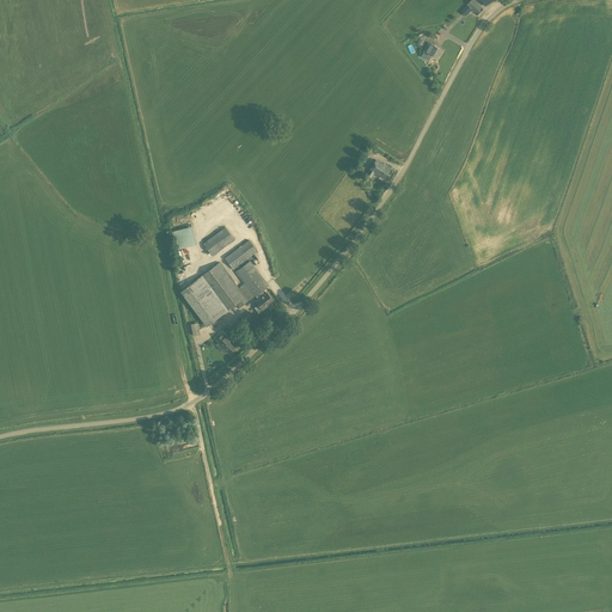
[(465,17),(472,10),(479,17),(485,11),(482,7),(473,0),(471,0),(460,12),(465,17)]
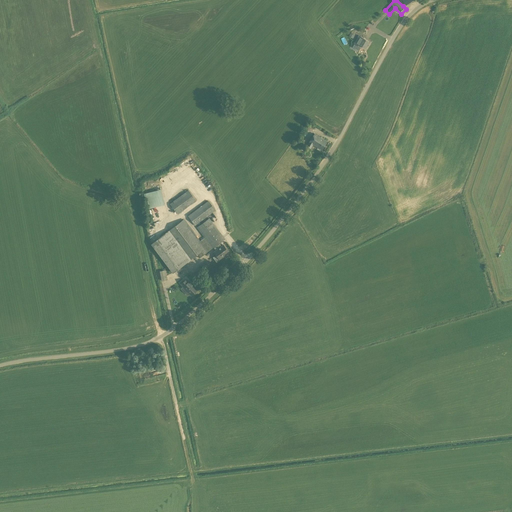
[(359,35),(357,39),(354,43),(361,47),(362,46),(365,48),(369,42),(359,35)]
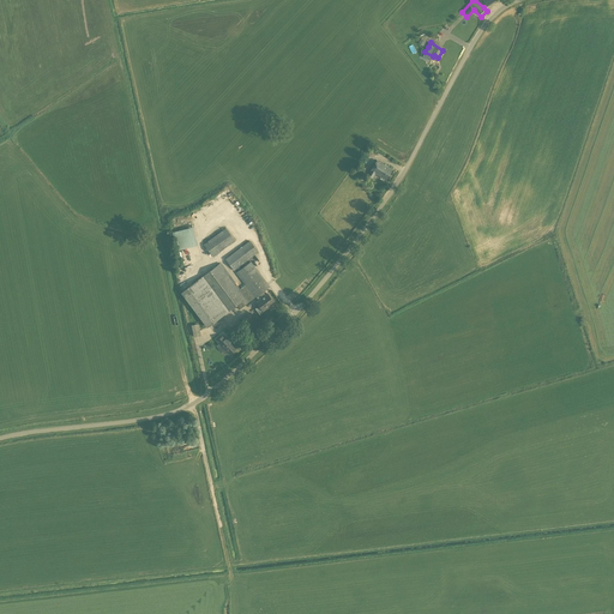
[(377,160),(371,170),(366,176),(372,180),(375,174),(386,180),(392,169),(377,160)]
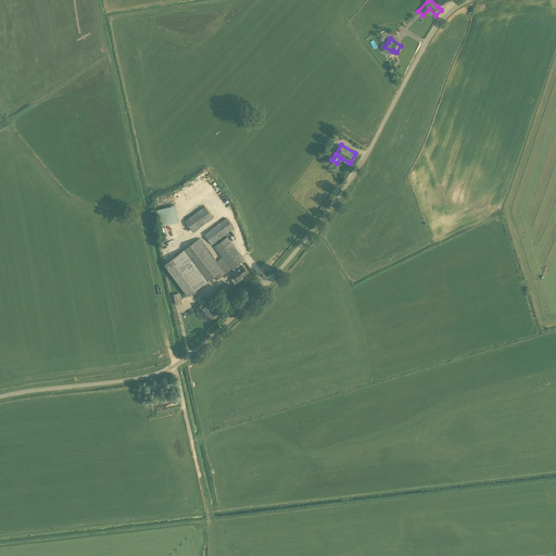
[(178,222),(174,205),(156,210),(160,226),(178,222)]
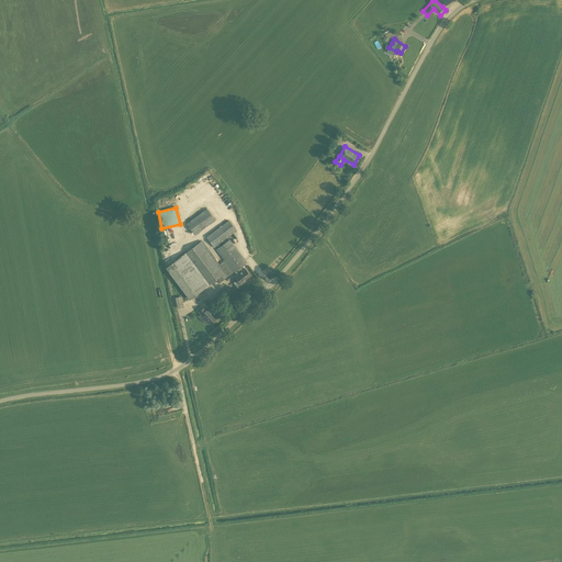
[(209,209),(208,210),(206,209),(187,224),(194,235),(215,221),(214,220),(216,218),(209,209)]
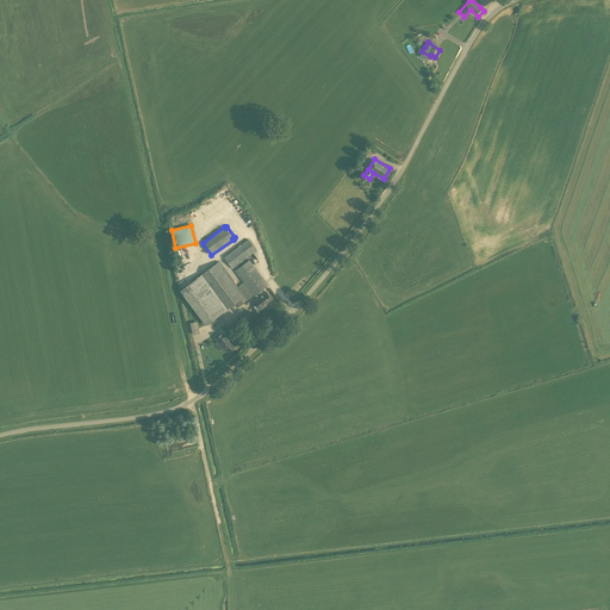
[(221,253),(232,269),(257,250),(244,235),(221,253)]
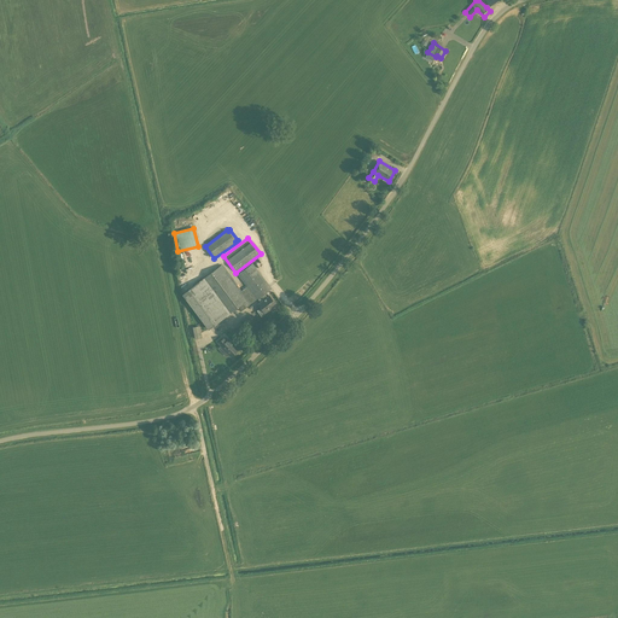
[(240,312),(251,304),(256,299),(257,299),(261,302),(257,304),(264,314),(274,307),(273,307),(275,304),(269,296),(267,297),(264,293),(272,289),(252,263),(238,274),(246,286),(242,291),(222,264),(184,293),(209,328),(238,308),(240,312)]
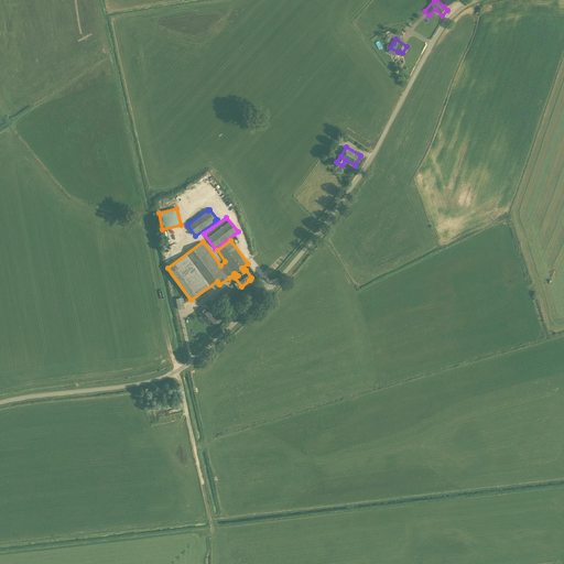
[(199,313),(205,320),(203,321),(207,325),(208,324),(210,325),(217,320),(208,310),(207,311),(205,308),(199,313)]
